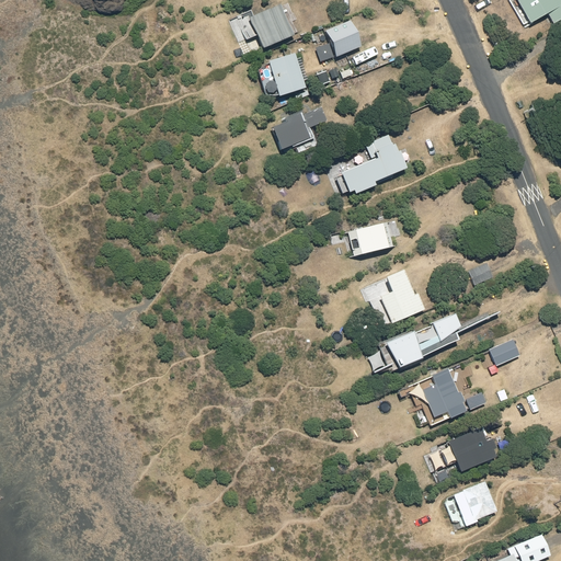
[(560,0),(515,0),(528,23),(546,13),(552,23),(560,18),(560,0)]
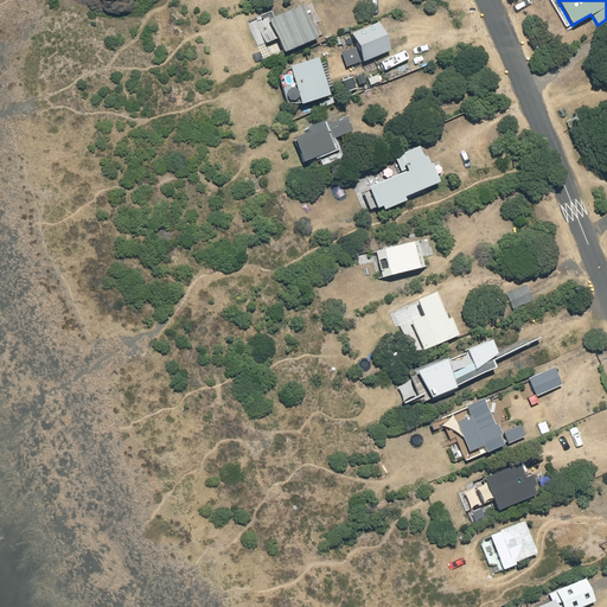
[(268,19),(282,52),(315,38),(301,5),(268,19)]
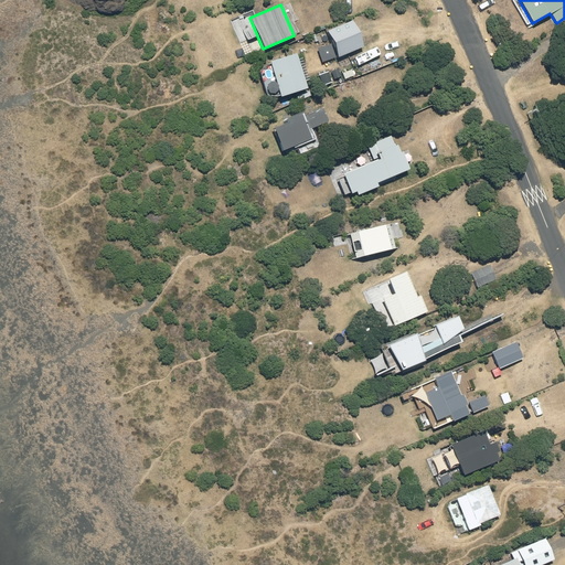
[(353,20),(328,31),(340,57),(364,48),(353,20)]
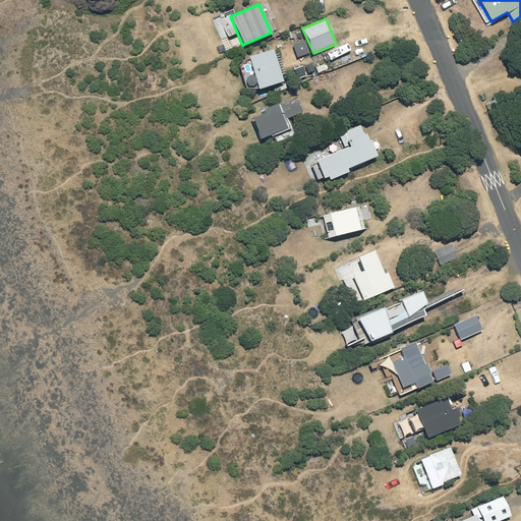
[(250,56),(261,88),(284,80),(274,49),(250,56)]
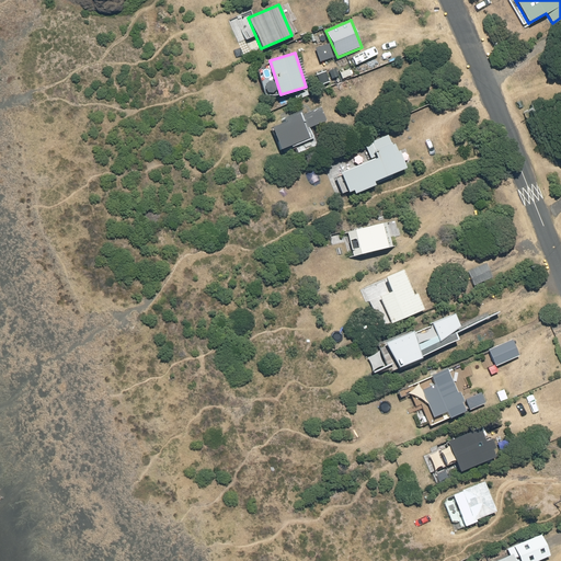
[(329,81),(325,71),(318,75),(321,83),(329,81)]
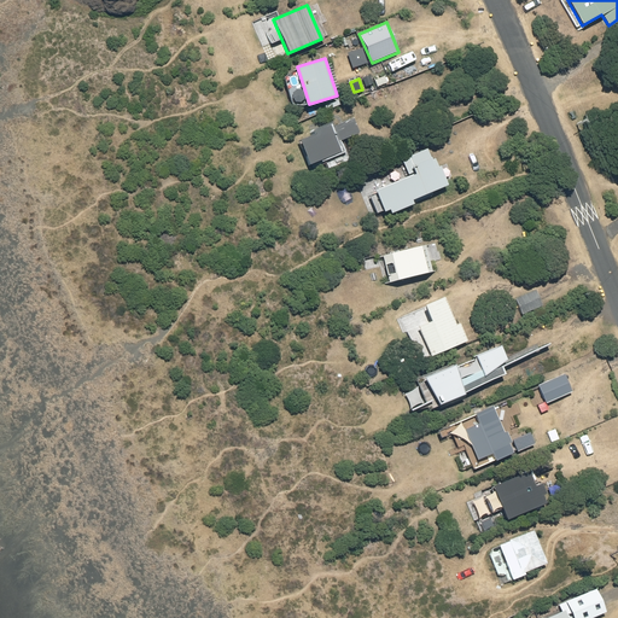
[(299,140),(309,164),(342,151),(338,141),(359,133),(353,118),(331,127),(330,124),(312,132),(313,134),(299,140)]
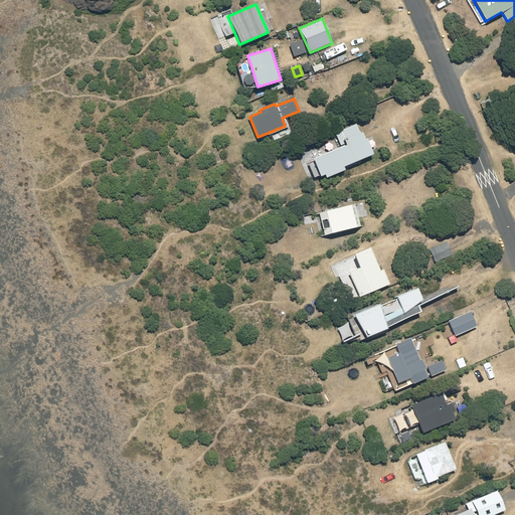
[(343,167),(373,154),(363,131),(361,133),(357,124),(335,133),(341,146),(313,158),(321,176),(324,174),(326,178),(344,170),(343,167)]
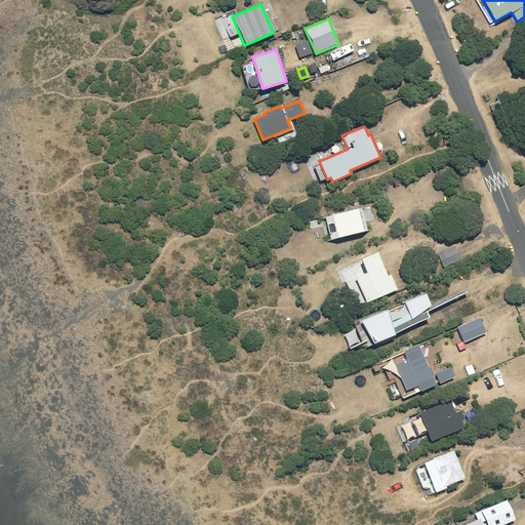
[(355,209),(324,216),(330,240),(361,232),(355,209)]
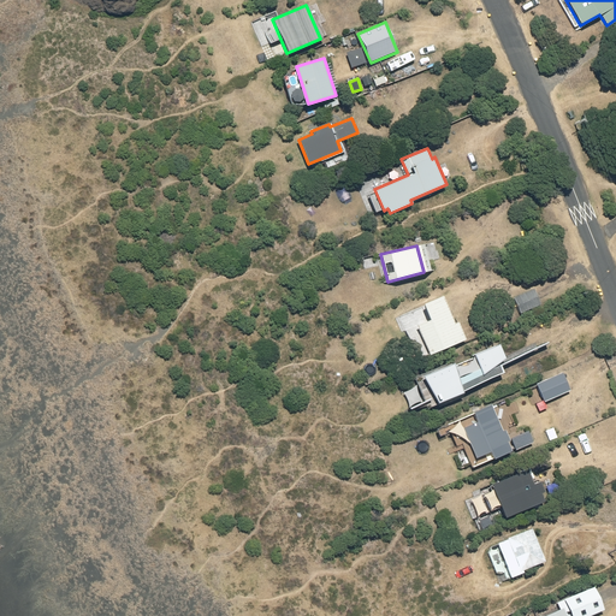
[(533,290),(513,298),(520,314),(540,304),(533,290)]
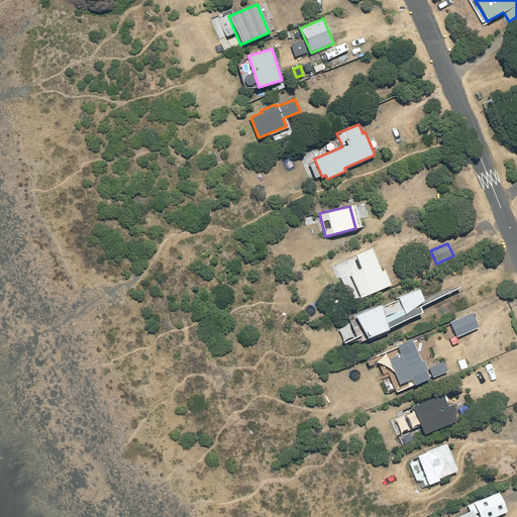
[(380,272),(370,248),(353,255),(359,269),(348,274),(358,298),(390,286),(383,271),(380,272)]
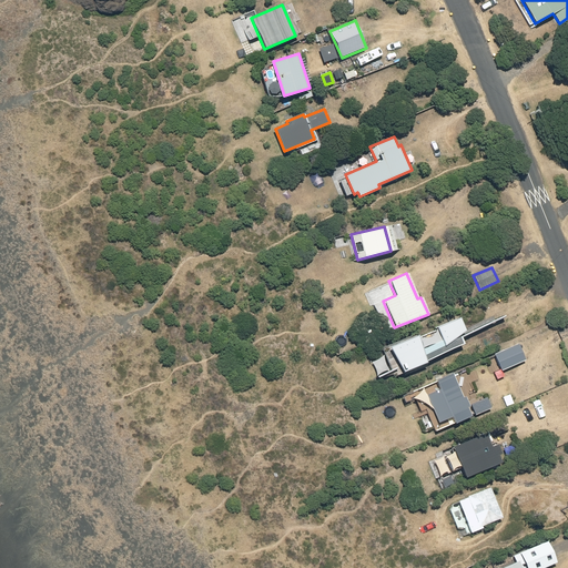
[(425,362),(462,344),(458,335),(464,331),(458,317),(434,327),(435,332),(417,340),(416,335),(382,350),(393,377),(425,363),(425,362)]
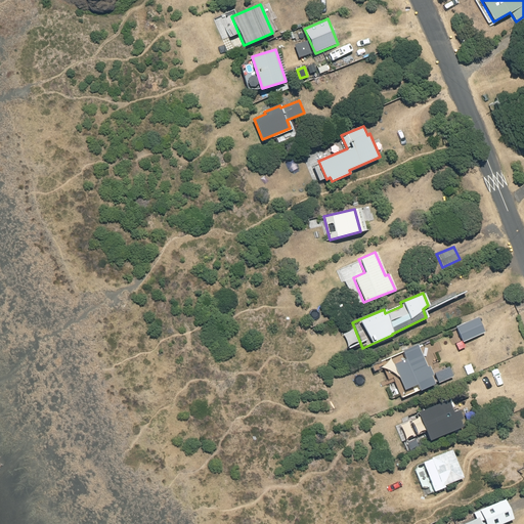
[(477,319),(460,326),(465,338),(481,331),(477,319)]
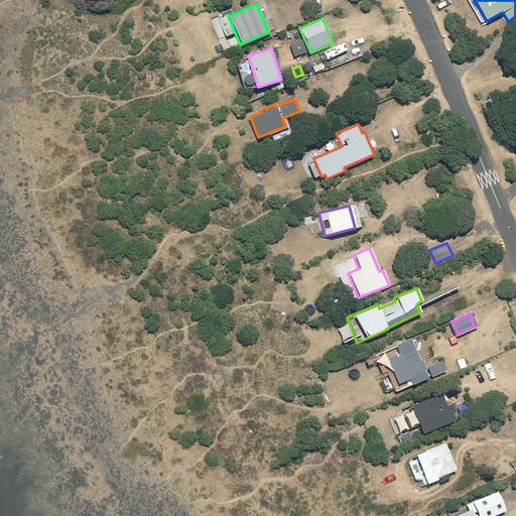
[(426,379),(409,340),(395,346),(398,354),(387,359),(398,384),(409,379),(412,385),(426,379)]
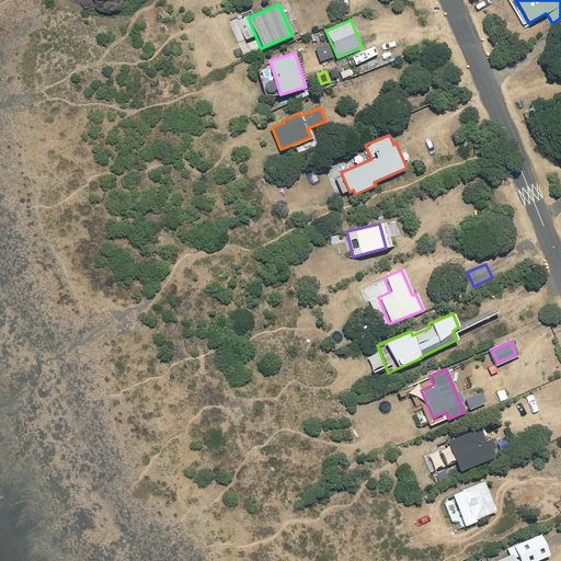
[(459,471),(494,457),(491,449),(494,448),(490,439),(485,441),(480,428),(446,443),(459,471)]
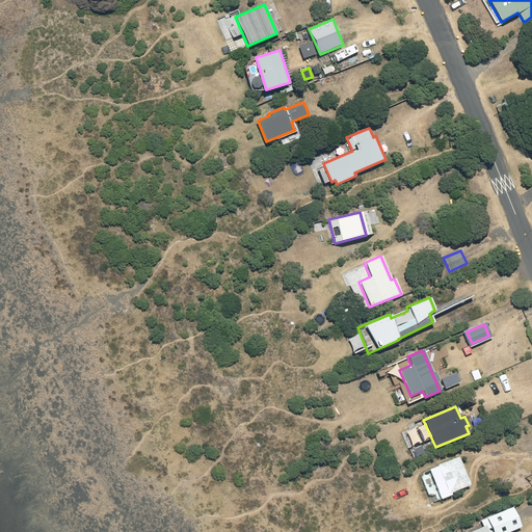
[(470,485),(457,456),(428,469),(441,500),(451,496),(450,494),(470,485)]
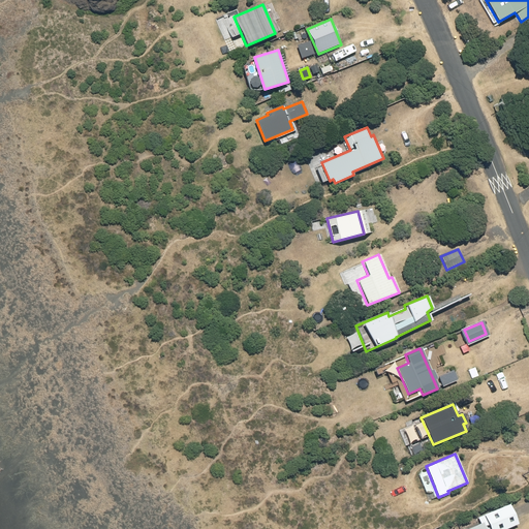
[(508,504),(477,517),(480,524),(469,528),(504,528),(517,524),(508,504)]
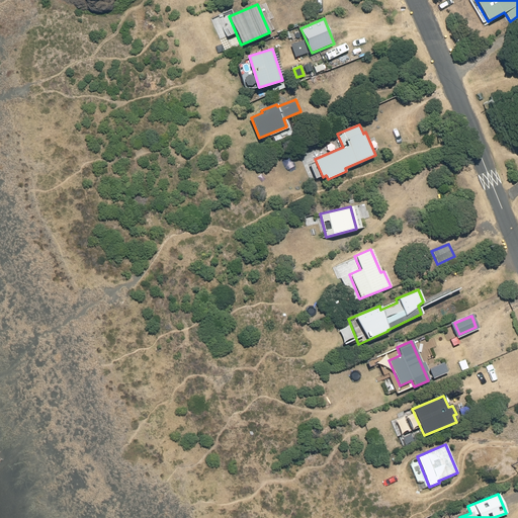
All buildings are outlined.
